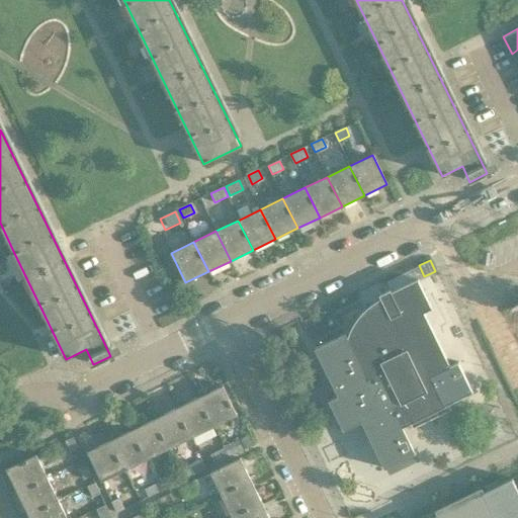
[(315,349),(315,350),(316,350),(334,387),(335,386),(335,387),(339,396),(334,398),(329,401),(329,402),(330,402),(343,429),(342,429),(343,431),(362,422),(366,430),(384,467),(383,467),(384,469),(415,454),(415,452),(414,453),(400,425),(410,420),(411,423),(413,427),(450,408),(448,405),(472,393),(472,392),(471,392),(458,364),(458,363),(458,362),(450,366),(449,366),(423,313),(432,309),(431,308),(418,280),(418,279),(392,292),(391,289),(389,290),(390,290),(385,292),(381,294),(380,294),(379,295),(381,298),(377,300),(366,310),(356,320),(350,332),(348,337),(347,338),(346,335),(345,334),(344,334),(315,349)]
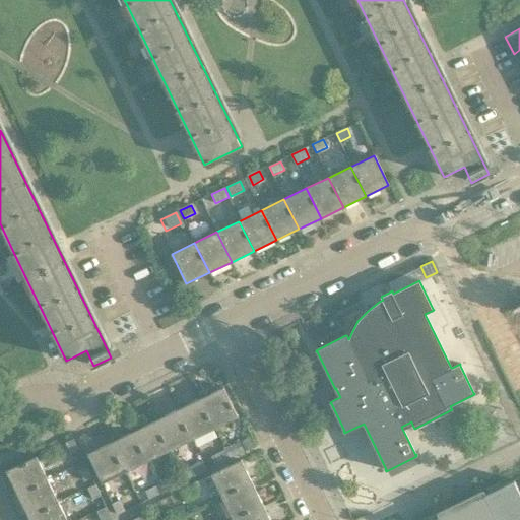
[(223,387),(200,398),(214,429),(238,417),(223,387)]
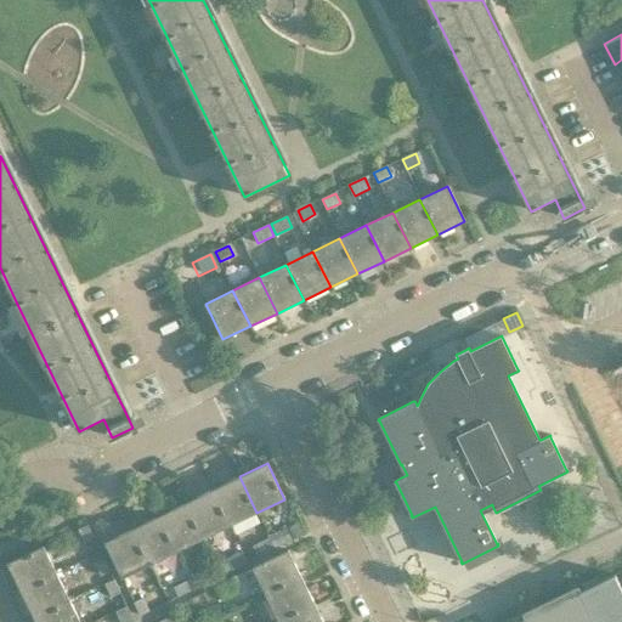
[(239,476),(213,490),(230,525),(256,513),(239,476)]
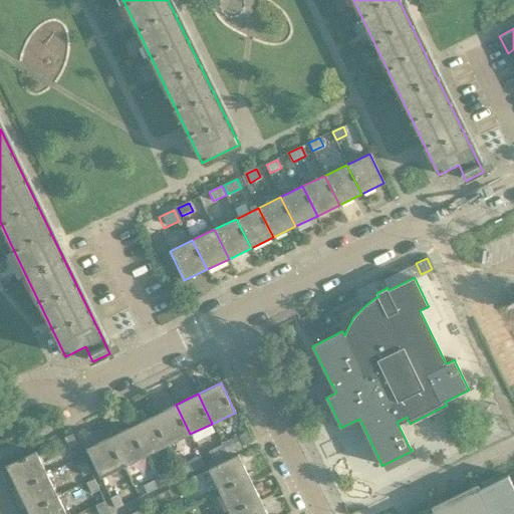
[(168,445),(190,434),(176,405),(154,416),(168,445)]
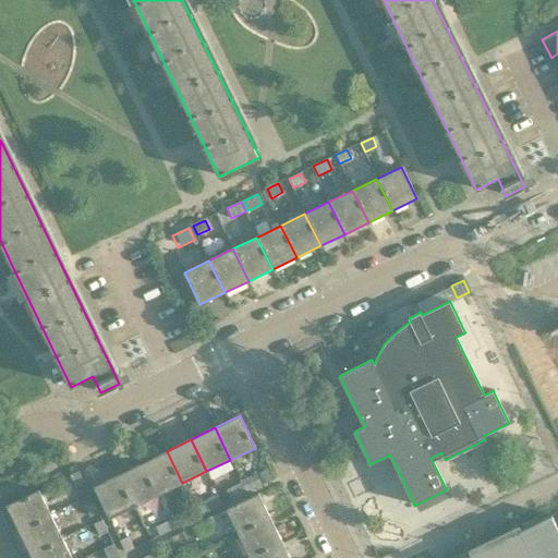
[(158,495),(182,483),(167,451),(143,463),(158,495)]
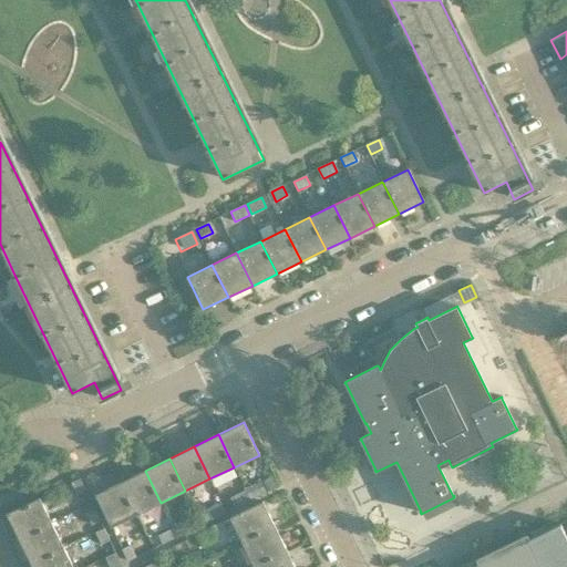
[(136,515),(161,503),(145,471),(121,483),(136,515)]
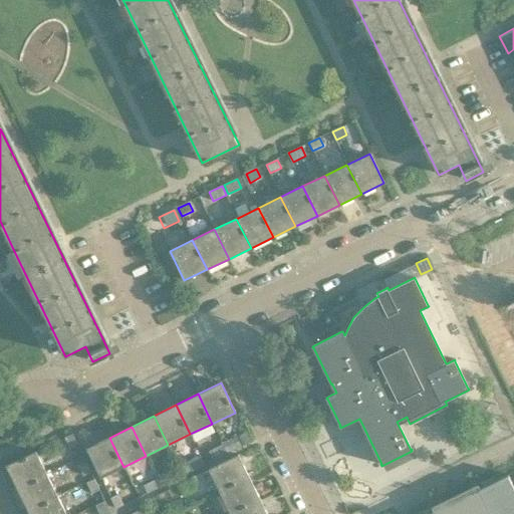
[(64,438),(70,448),(77,445),(72,434),(64,438)]
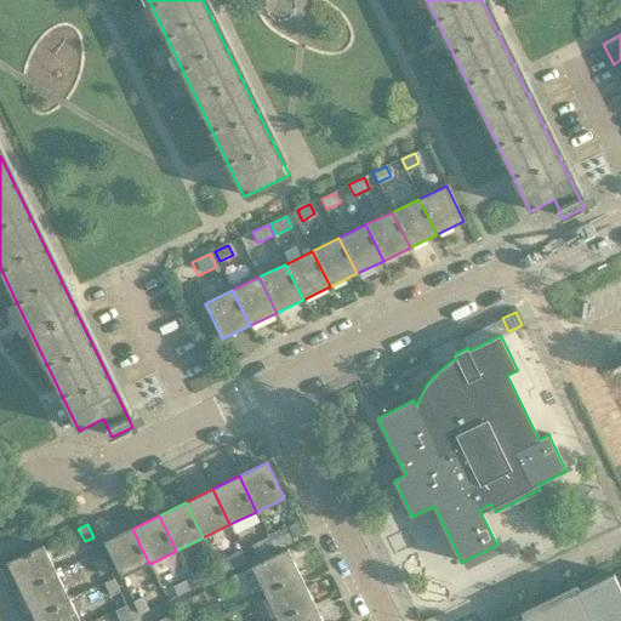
[(268,536),(273,547),(290,539),(285,528),(268,536)]
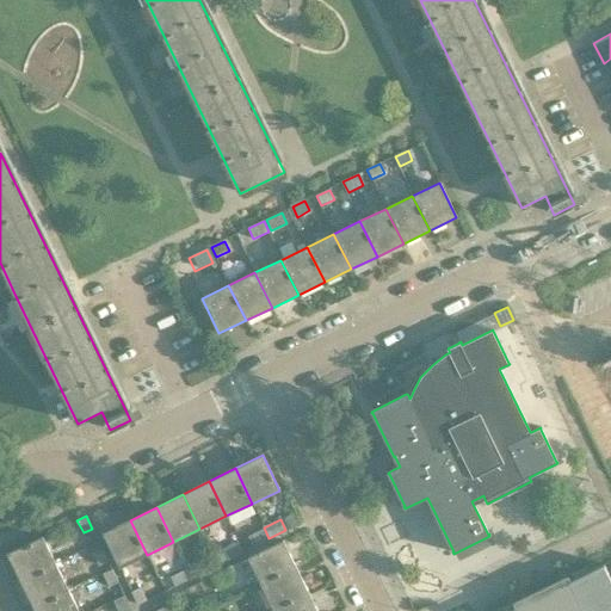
[(119,568),(147,555),(130,520),(103,534),(119,568)]
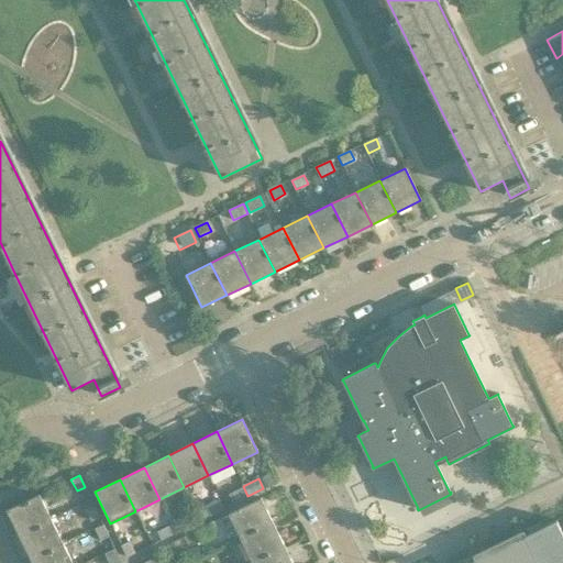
[(211,484),(203,488),(210,501),(218,497),(211,484)]
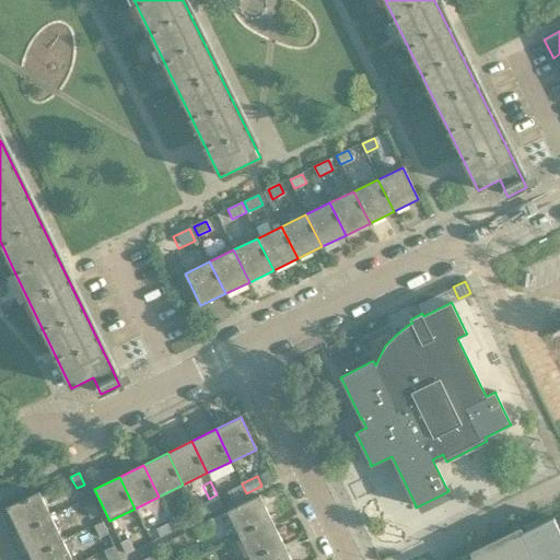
[(232,501),(246,494),(242,485),(228,491),(232,501)]
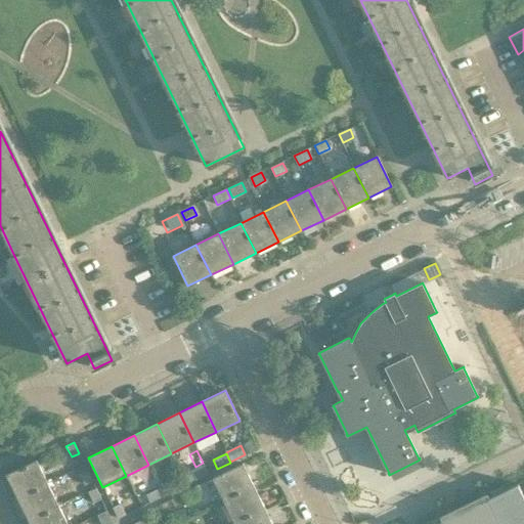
[(6,475),(17,497),(47,483),(36,461),(6,475)]
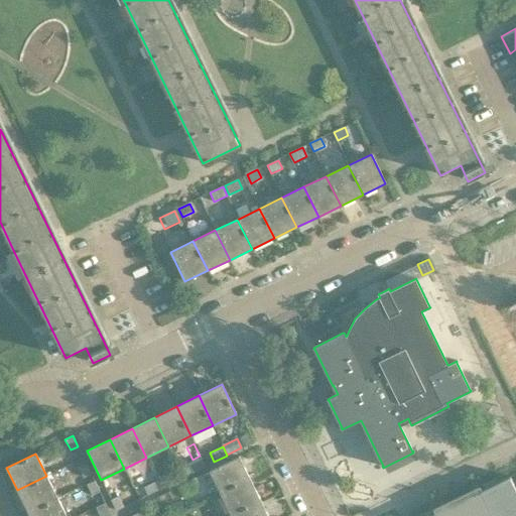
[(210,471),(221,494),(250,480),(239,457),(210,471)]
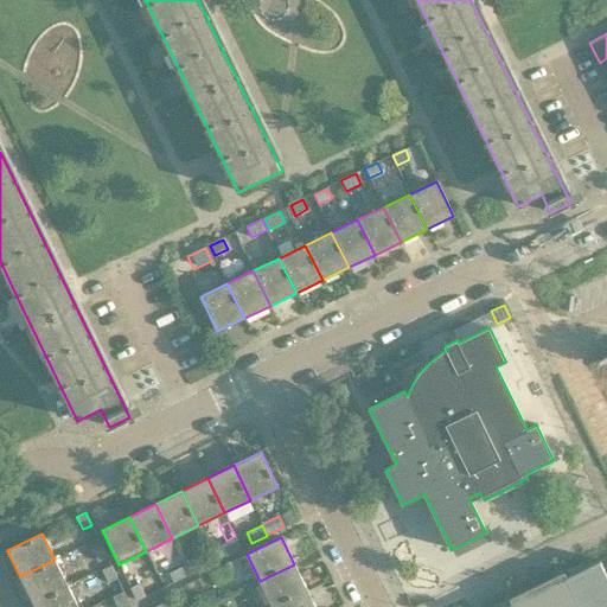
[(223,545),(228,555),(242,549),(237,540),(223,545)]
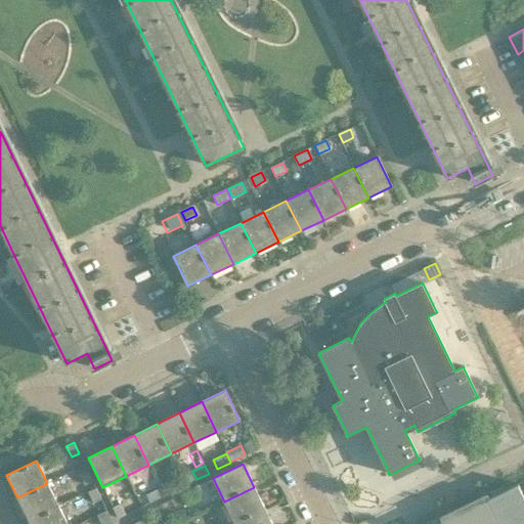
[(92,481),(87,471),(80,474),(85,485),(92,481)]
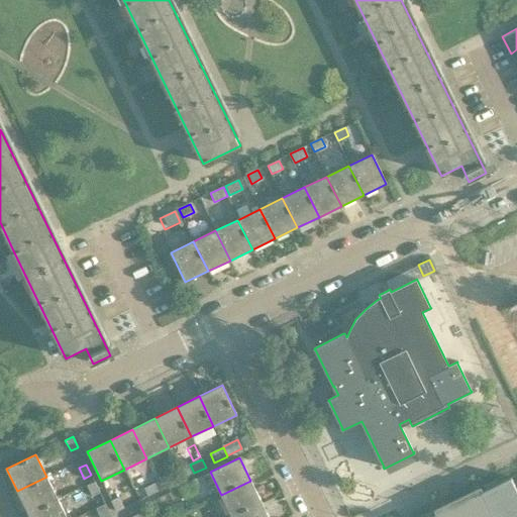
[(46,477),(17,491),(28,513),(58,499),(46,477)]
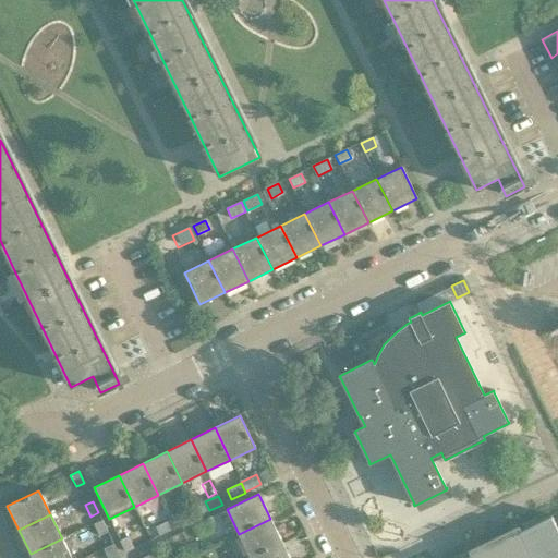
[(270,519),(239,534),(250,557),(282,543),(270,519)]
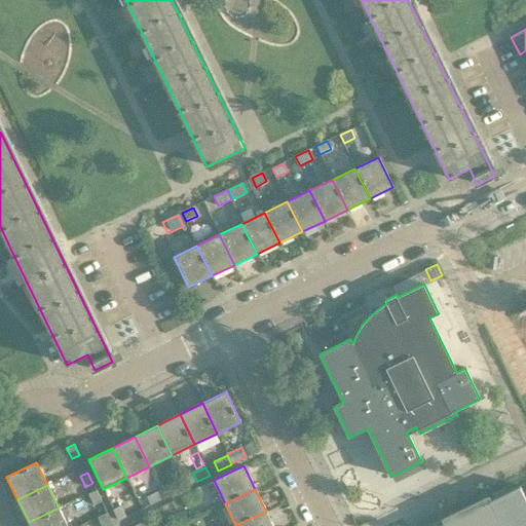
[(102,501),(97,490),(88,494),(95,504),(102,501)]
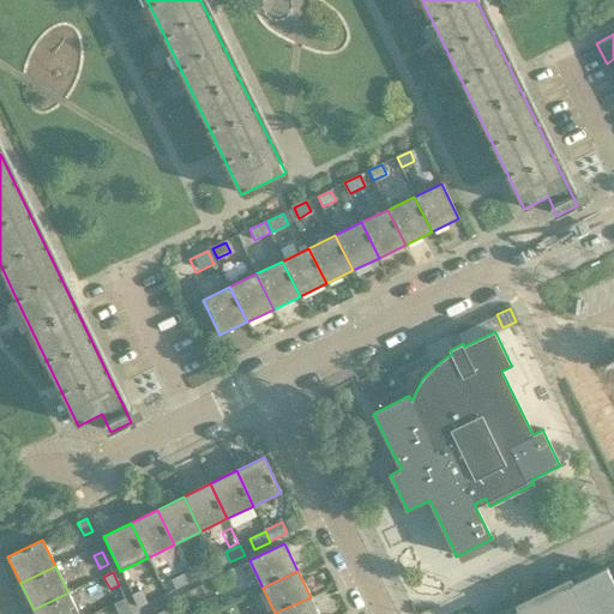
[(170,581),(175,589),(188,583),(184,573),(170,581)]
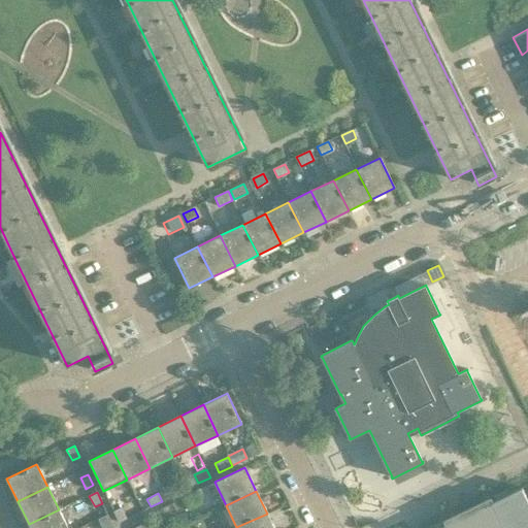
[(121,507),(113,512),(119,523),(127,519),(121,507)]
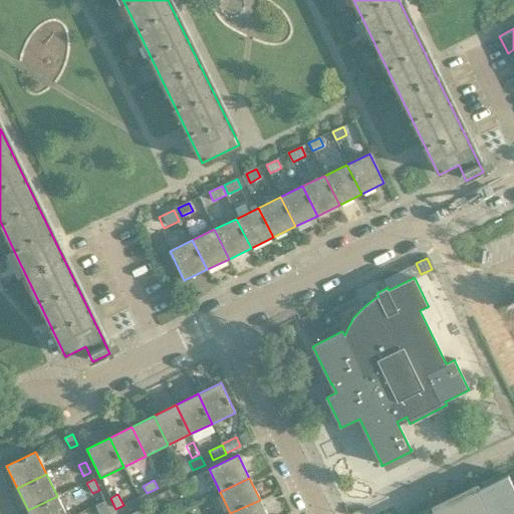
[(28,510),(29,513),(65,513),(57,496),(28,510)]
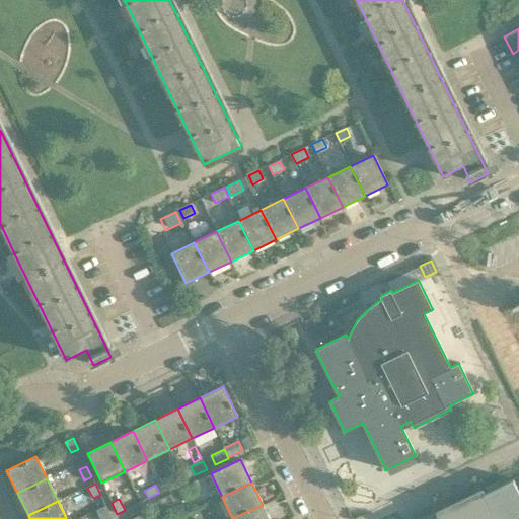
[(232,518),(269,518),(263,505),(232,518)]
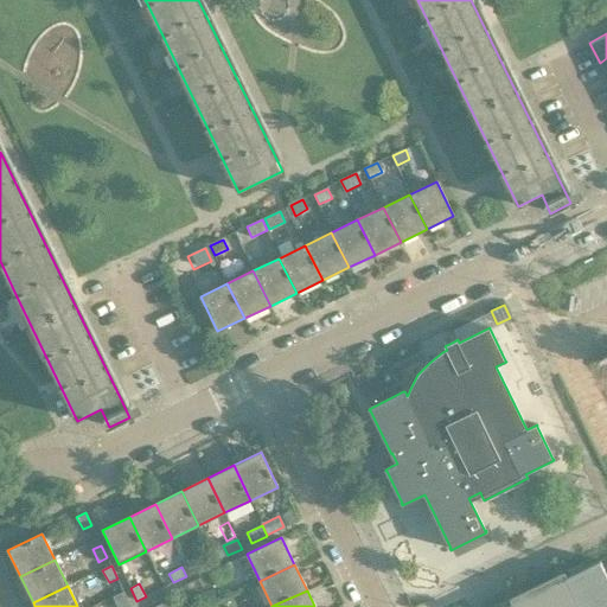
[(117,606),(131,606),(123,592),(113,596),(117,606)]
